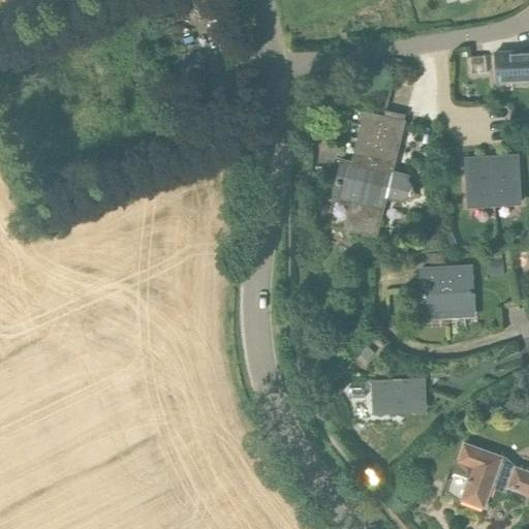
[(528,73),(528,50),(510,52),(510,53),(495,53),(497,85),(514,84),(514,74),(528,73)]
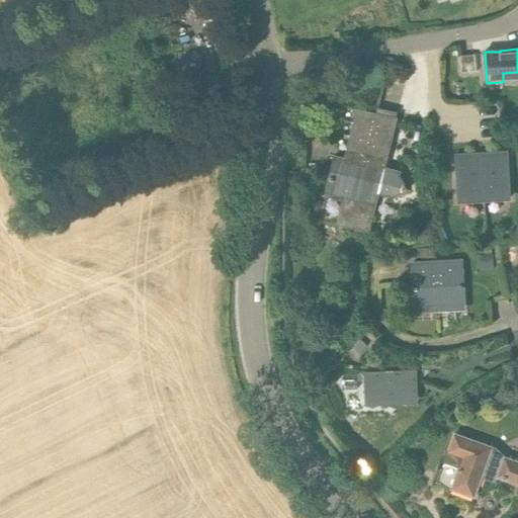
[(464,60),(464,57),(459,57),(461,74),(477,73),(476,59),(464,60)]
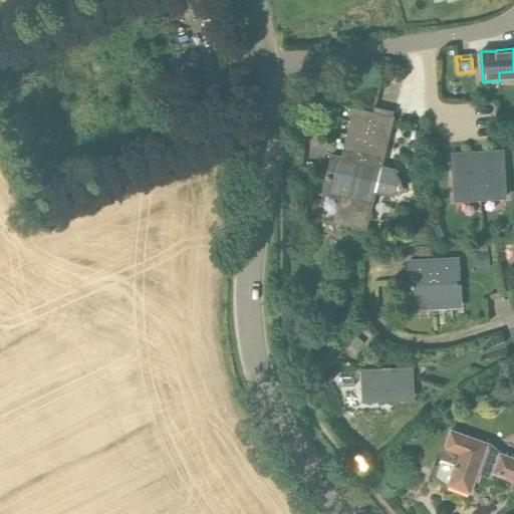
[(380,83),(370,81),(364,104),(374,107),(380,83)]
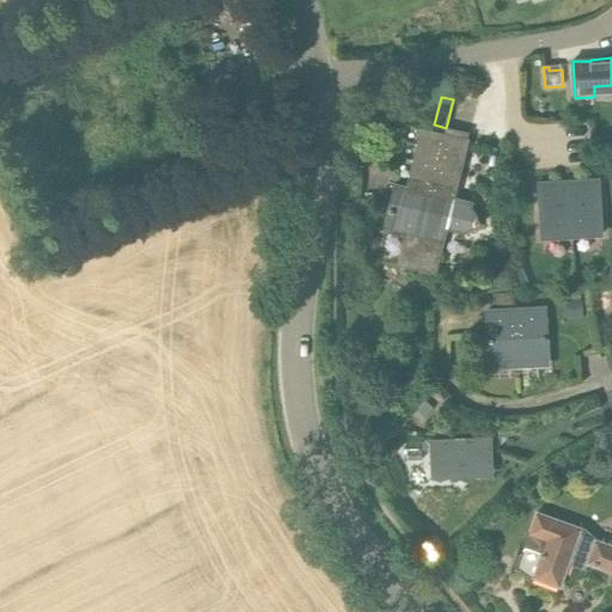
[(454,199),(469,140),(407,124),(395,175),(412,179),(410,189),(395,185),(377,261),(436,275),(447,230),(466,234),(482,225),(472,209),(473,203),(454,199)]
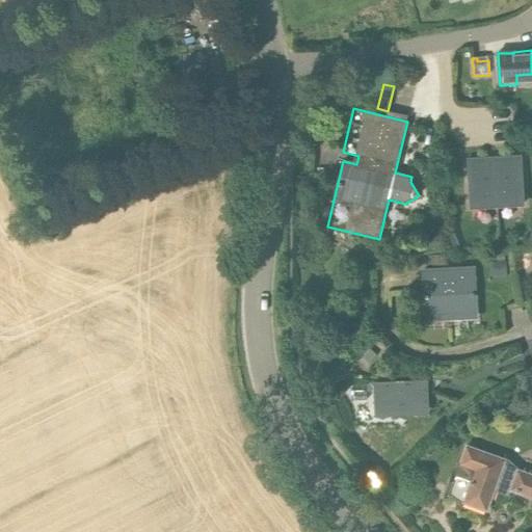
[(497,206),(524,204),(523,191),(523,181),(521,158),(496,159),(497,206)]
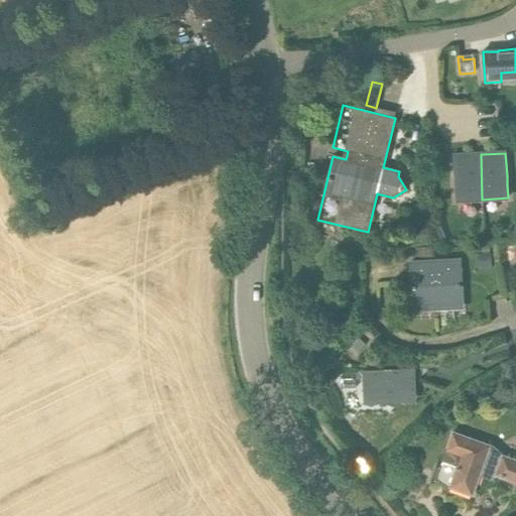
[(482,200),(481,154),(455,156),(457,202),(482,200)]
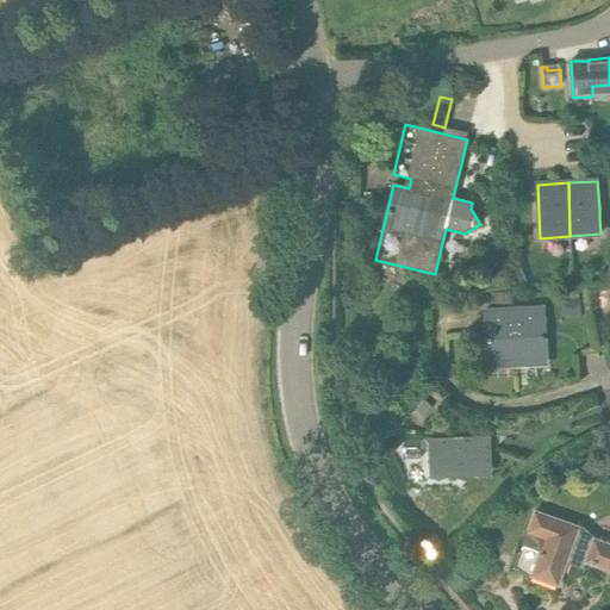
[(522,265),(508,269),(515,287),(530,285),(522,265)]
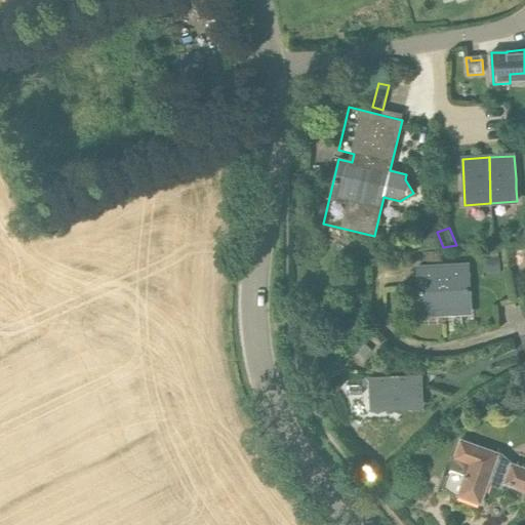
[(435,234),(418,234),(418,246),(435,246),(435,234)]
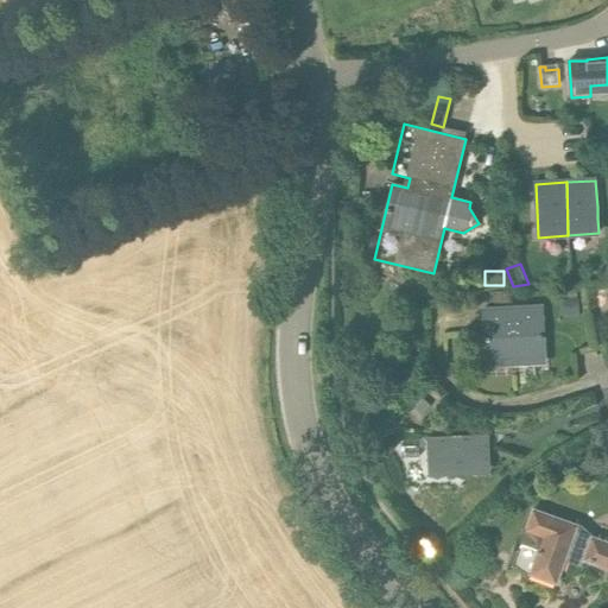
[(591,311),(600,311),(607,303),(606,289),(590,289),(591,311)]
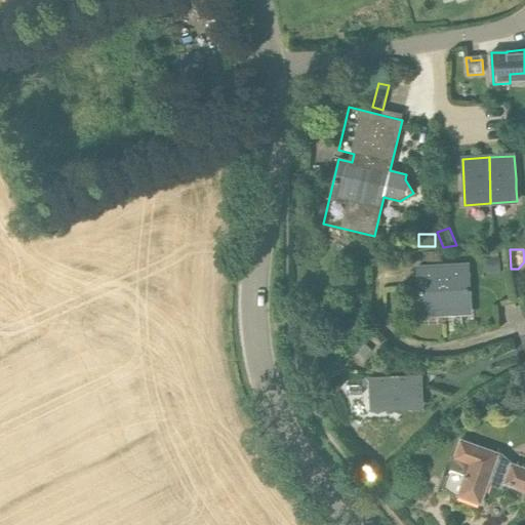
[(442,261),(441,252),(422,253),(422,263),(442,261)]
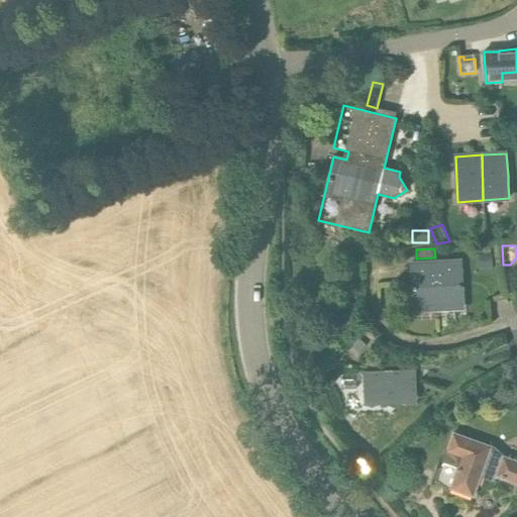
[(493,270),(492,253),(479,254),(479,271),(493,270)]
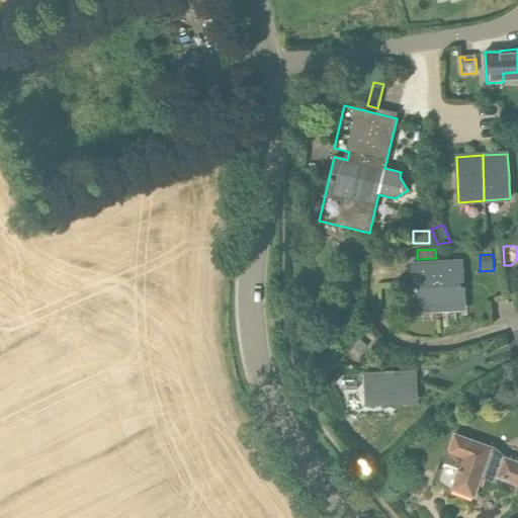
[(436,263),(438,285),(439,305),(463,303),(462,285),(463,285),(461,262),(436,263)]
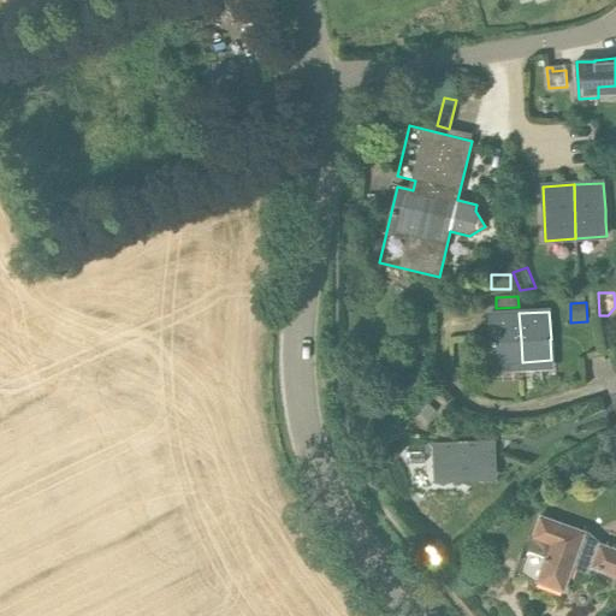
[(522,362),(521,339),(519,313),(489,315),(491,343),(492,363),(522,362)]
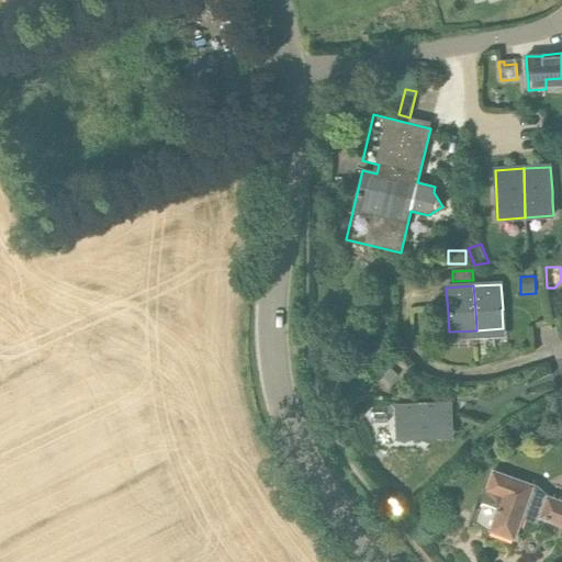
[(390,369),(383,377),(391,384),(398,377),(390,369)]
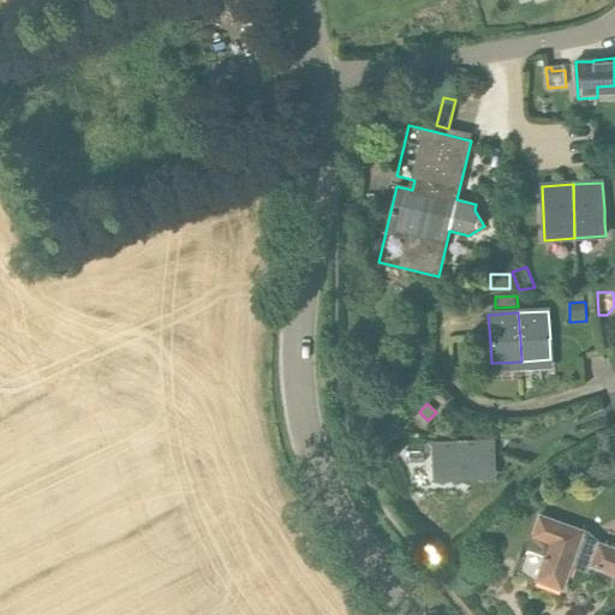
[(495,443),(433,446),(434,488),(496,487),(495,443)]
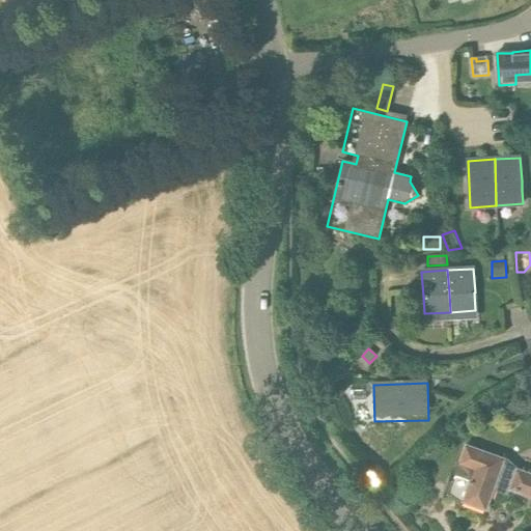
[(530,475),(502,465),(503,459),(467,446),(455,475),(471,480),(464,501),(485,509),(496,483),(530,496),(530,475)]
